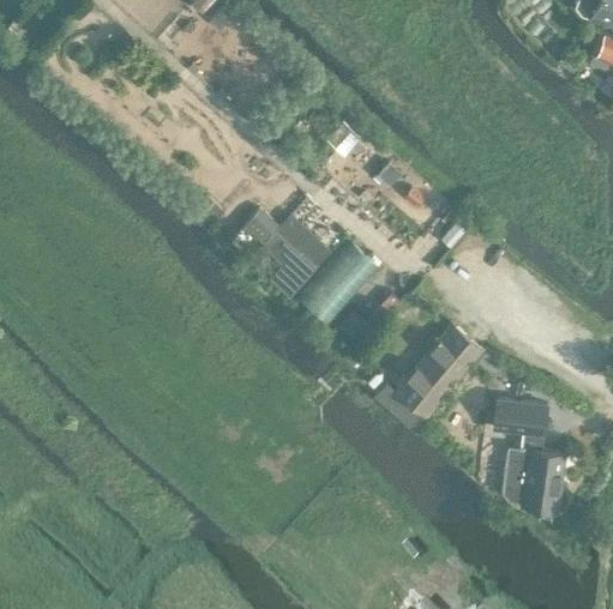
[(612,0),(576,0),(575,4),(581,12),(590,17),(612,26),(612,0)]
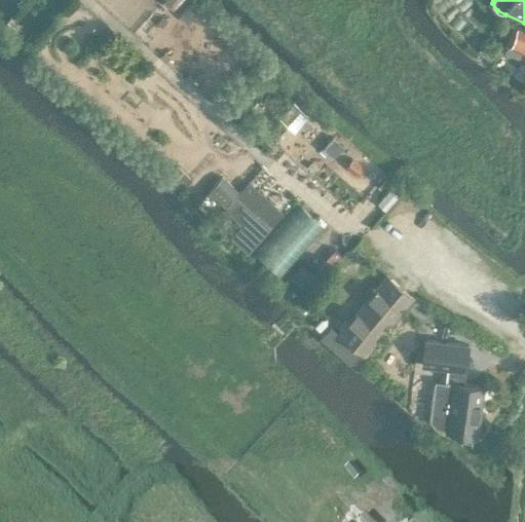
[(522,56),(524,57),(524,34),(518,31),(510,50),(522,56)]
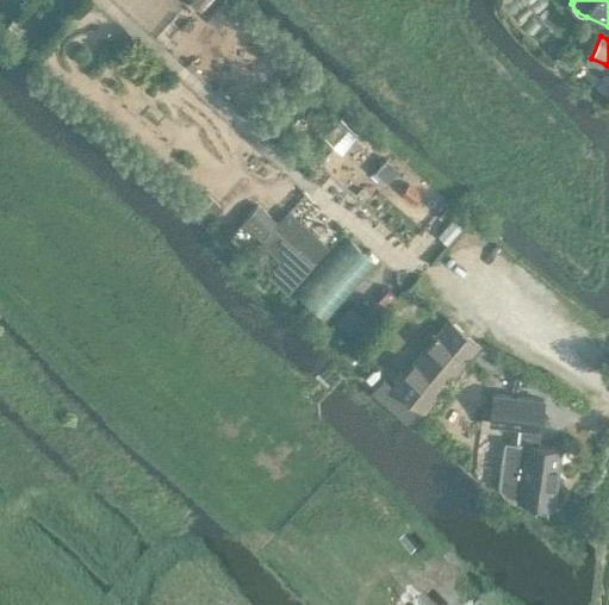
[(588,56),(584,66),(601,73),(606,64),(591,58),(588,56)]
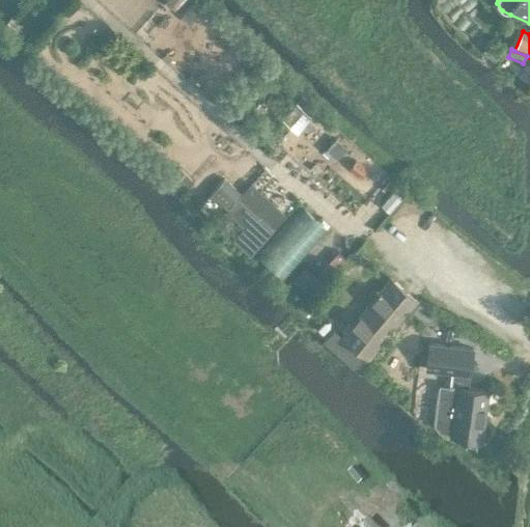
[(485,51),(481,57),(495,66),(500,59),(485,51)]
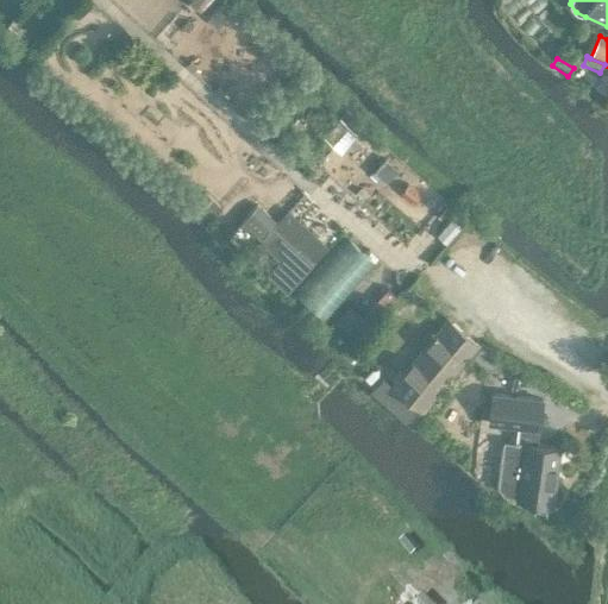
[(375,175),(388,186),(400,171),(387,161),(375,175)]
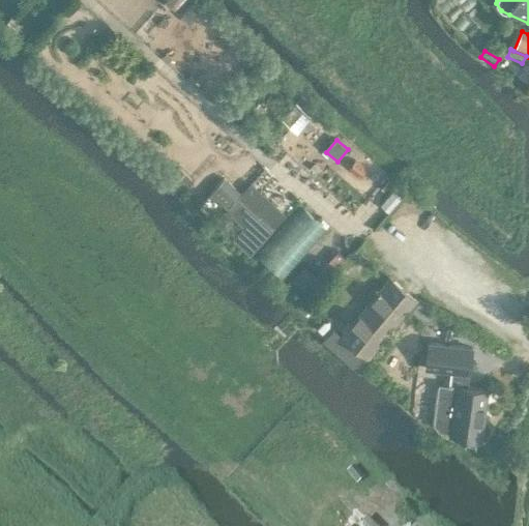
[(355,164),(349,172),(357,179),(358,178),(360,180),(365,174),(363,172),(364,171),(355,164)]
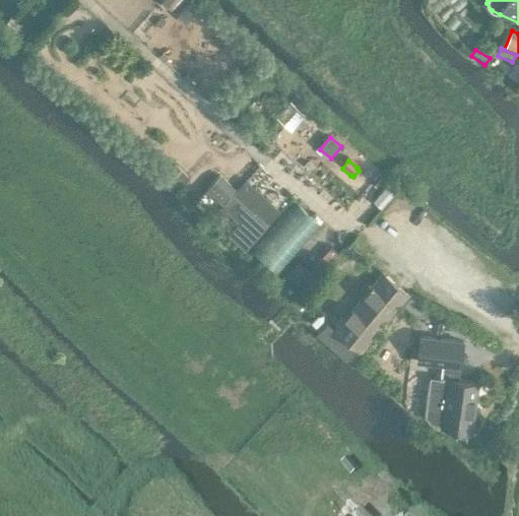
[(176,168),(166,177),(181,192),(190,182),(176,168)]
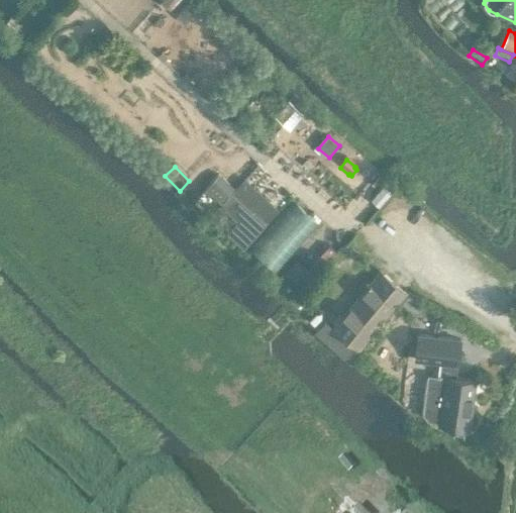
[(218,177),(206,191),(222,206),(221,208),(238,223),(227,235),(244,250),(266,226),(279,212),(244,182),(235,192),(218,177)]
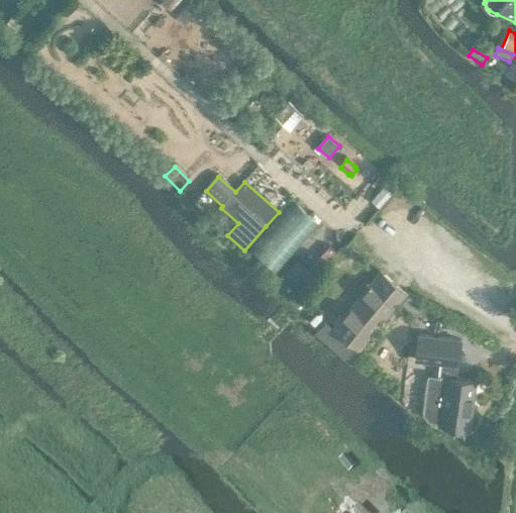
[(293,203),(250,251),(278,276),(321,228),(293,203)]
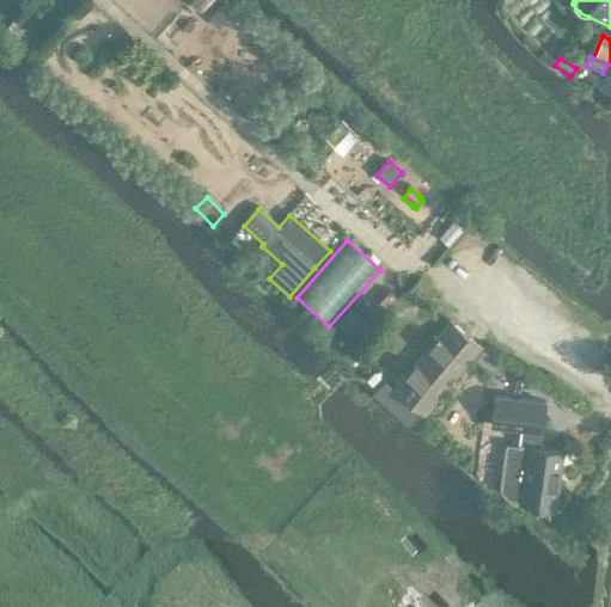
[(353,336),(367,322),(354,308),(340,323),(353,336)]
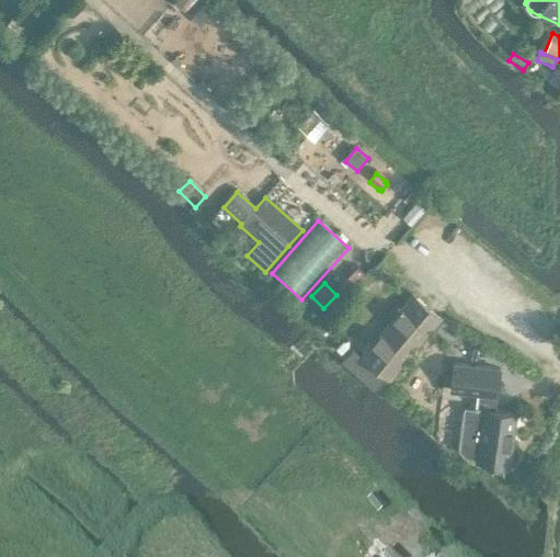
[(362,359),(390,383),(442,320),(413,296),(362,359)]
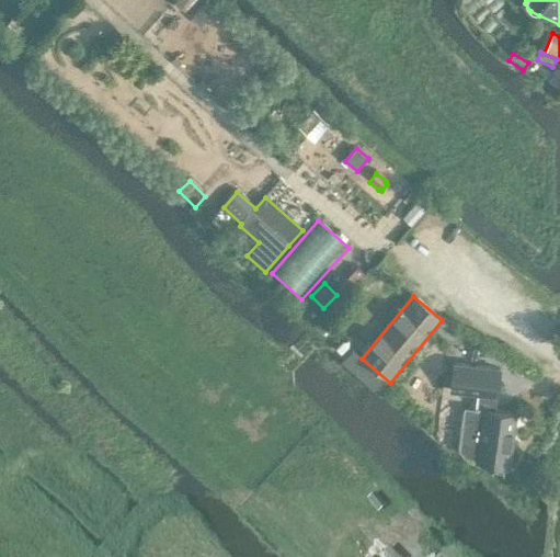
[(443,320),(435,330),(453,339),(454,326),(443,320)]
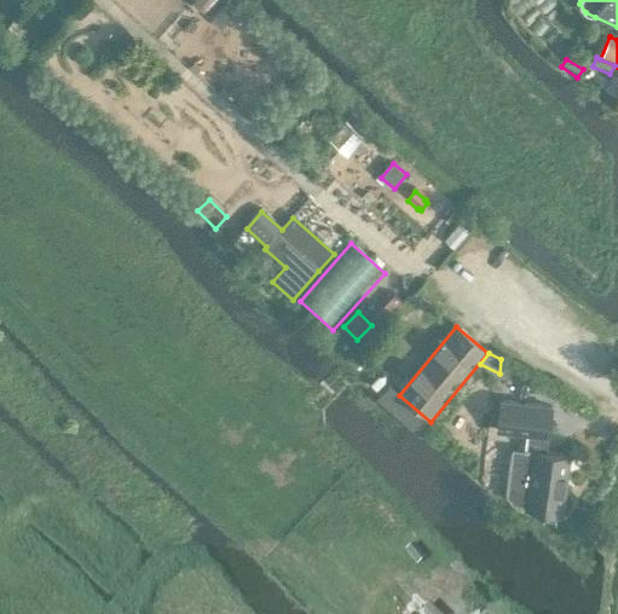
[(348,381),(319,412),(324,417),(353,386),(348,381)]
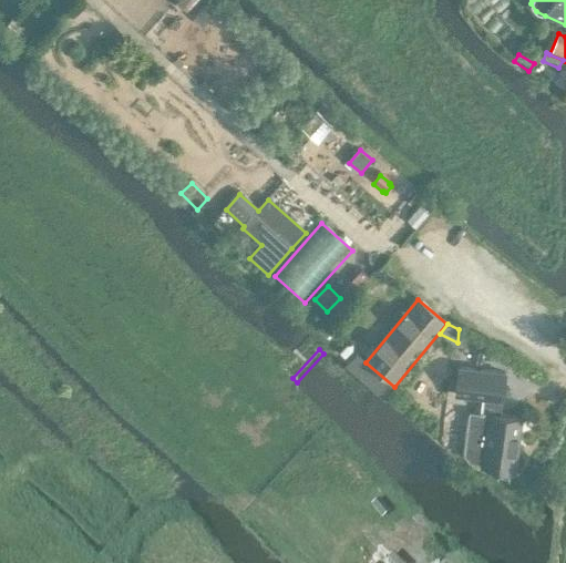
[(455,398),(489,401),(502,403),(505,376),(459,370),(455,398)]
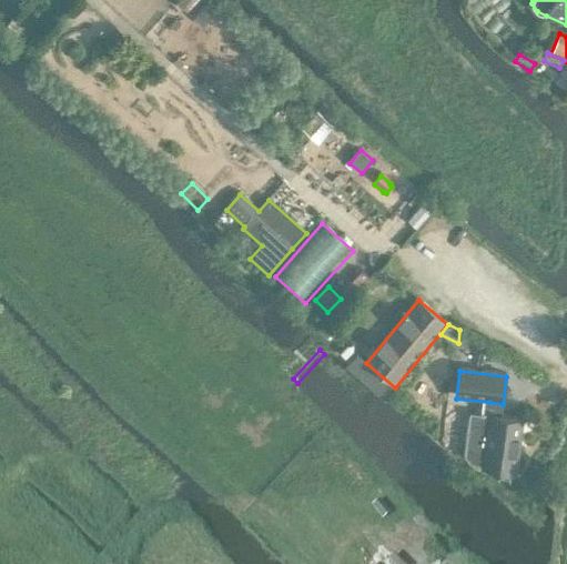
[(489,402),(488,415),(484,415),(484,416),(471,414),(464,456),(469,464),(483,465),(483,467),(515,473),(523,421),(502,418),(503,404),(489,402)]
